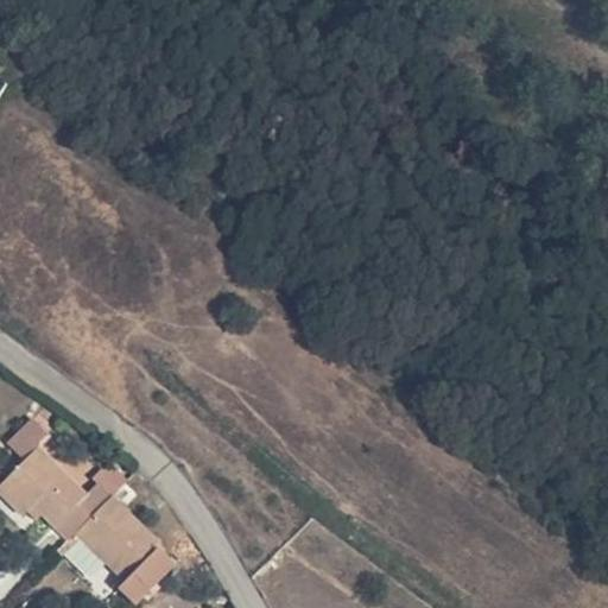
[(99,480),(95,476),(32,417),(7,443),(26,462),(40,447),(88,491),(99,480)]
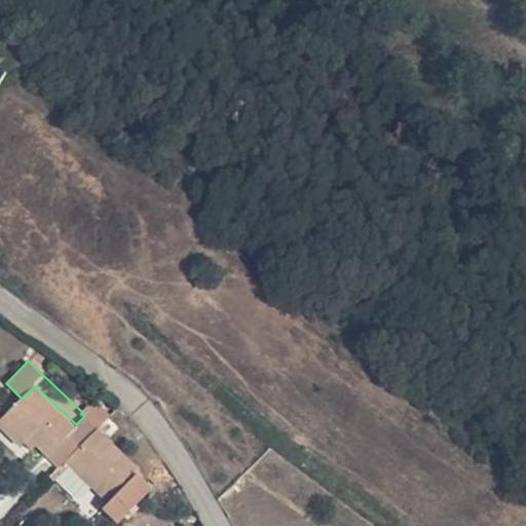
[(63,465),(70,458),(99,427),(85,415),(76,424),(35,386),(23,400),(0,423),(21,443),(24,439),(29,434),(40,445),(63,465)]
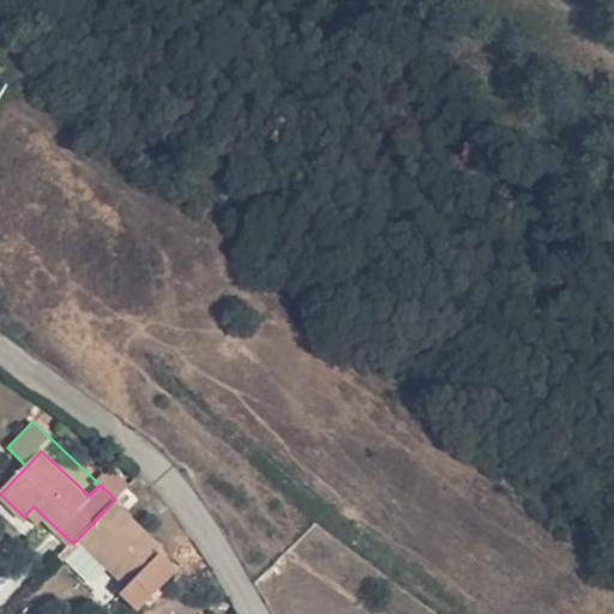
[(96,481),(100,485),(115,499),(133,481),(114,463),(96,481)]
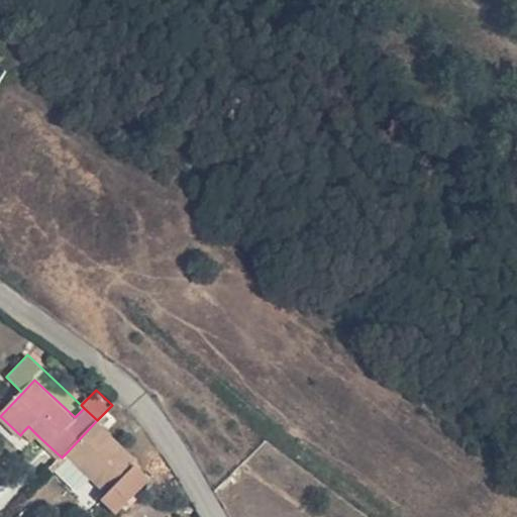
[(97,420),(69,450),(111,491),(101,501),(117,516),(151,481),(135,466),(140,461),(97,420)]
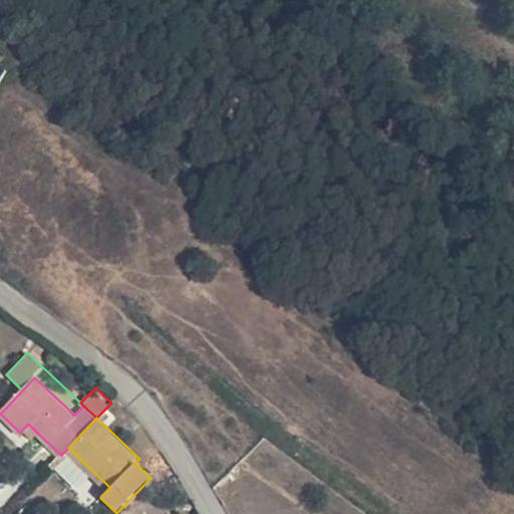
[(39,435),(28,424),(23,429),(34,440),(39,435)]
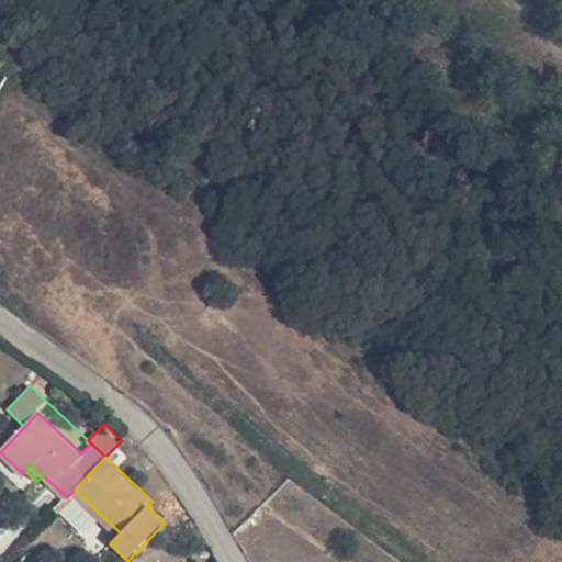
All buildings are outlined.
